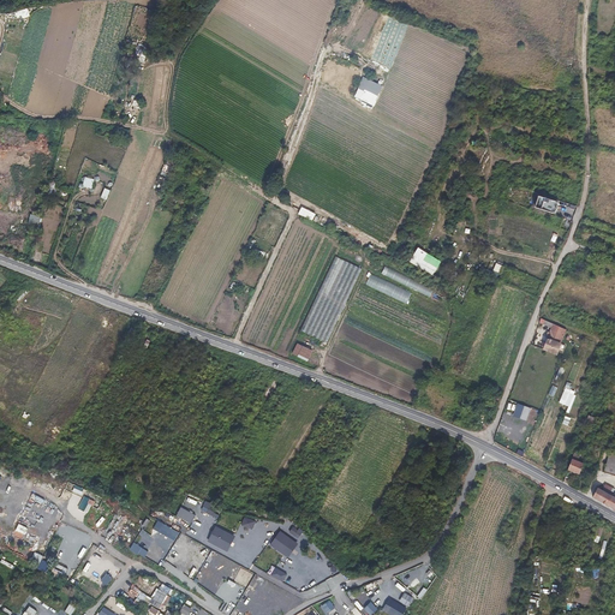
[(362,101),(368,84),(359,82),(354,97),(362,101)]
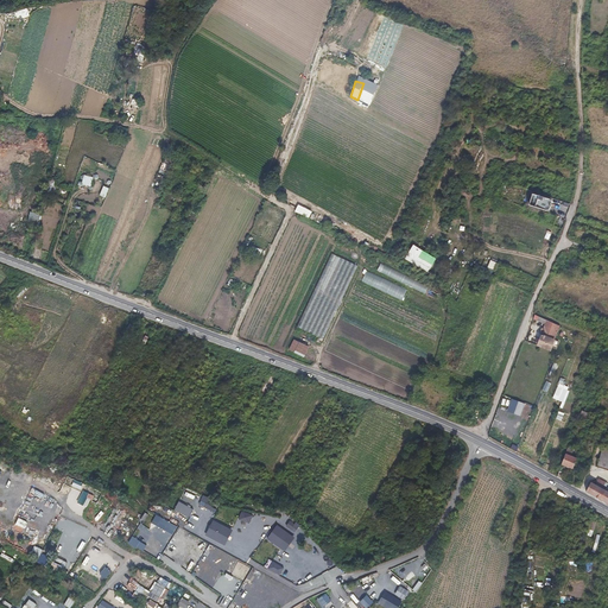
[(83,175),(81,185),(90,188),(93,178),(83,175)]
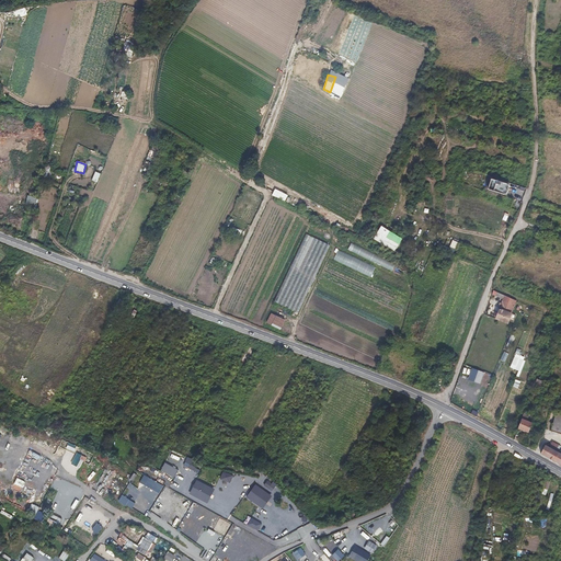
[(490,179),(487,191),(505,196),(510,185),(490,179)]
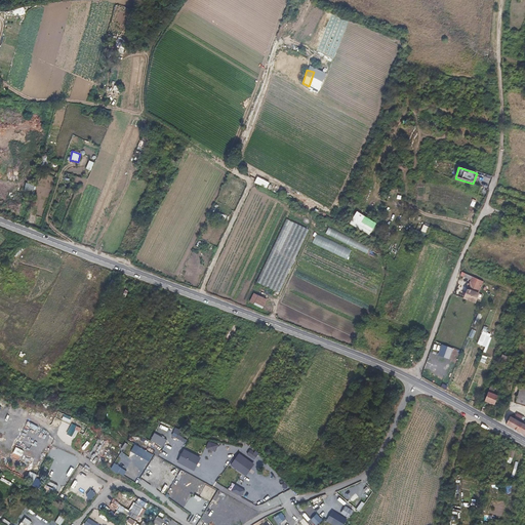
[(266,189),(269,183),(256,176),(253,184),(266,189)]
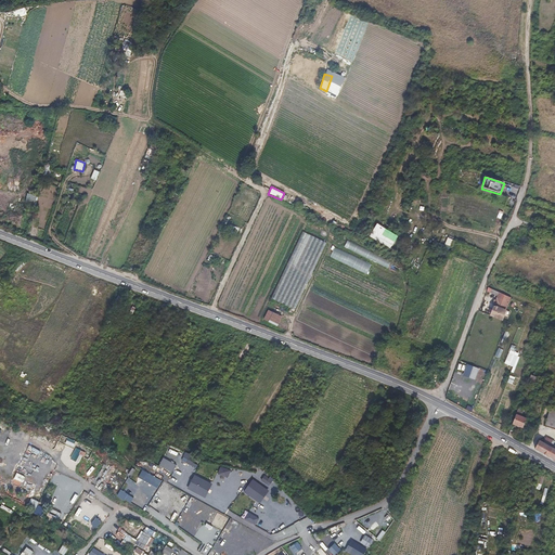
[(35,204),(36,195),(26,194),(25,203),(35,204)]
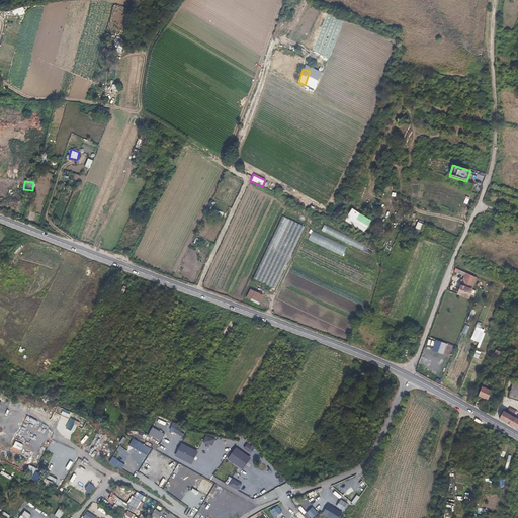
[(351,209),(344,220),(364,232),(370,221),(351,209)]
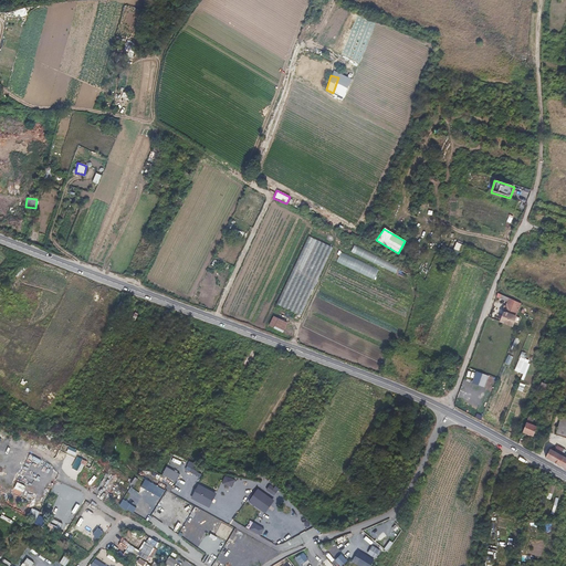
[(453,250),(459,252),(462,244),(456,242),(453,250)]
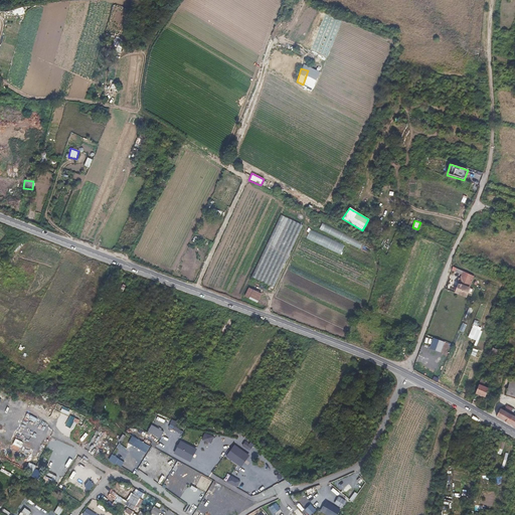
[(306,239),(341,253),(344,244),(309,230),(306,239)]
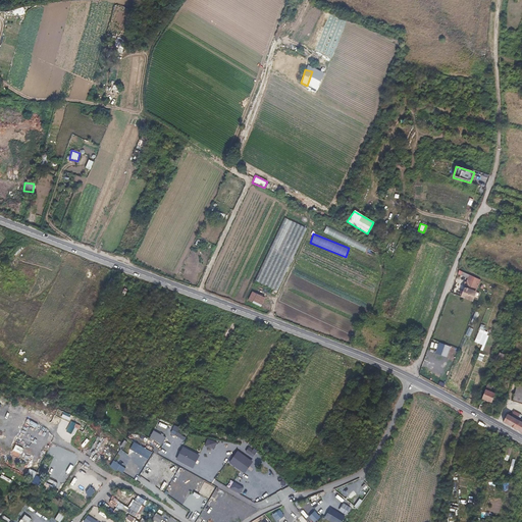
[(465,282),(464,283),(463,285),(465,286),(461,297),(466,299),(470,290),(475,277),(469,275),(468,278),(466,282),(465,282)]
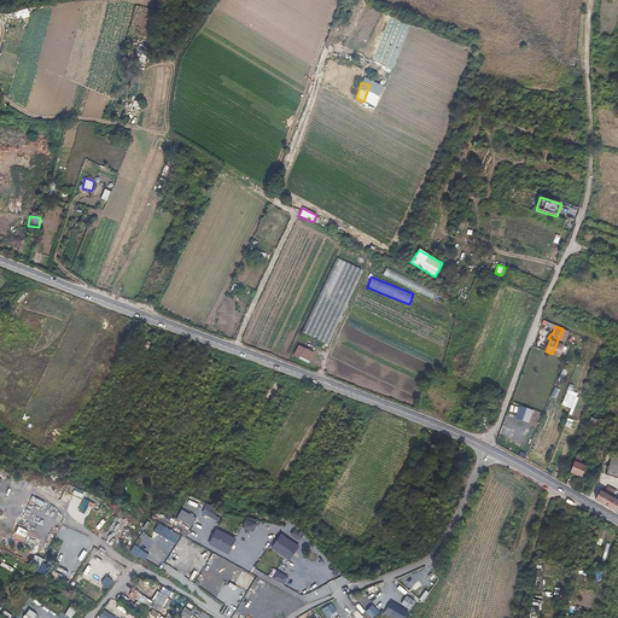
[(557,343),(552,354),(559,356),(561,351),(564,345),(557,343)]
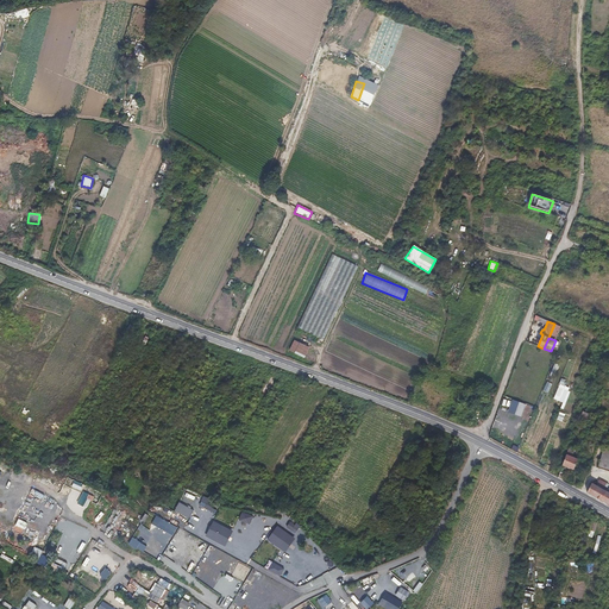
[(288,352),(305,358),(308,346),(293,340),(288,352)]
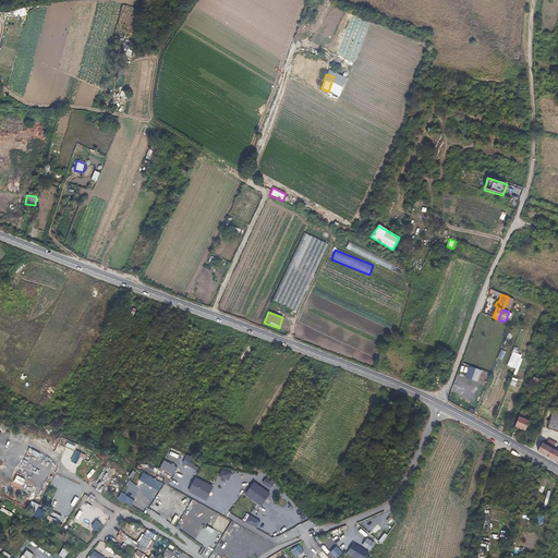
[(557,432),(557,412),(553,411),(547,428),(557,432)]
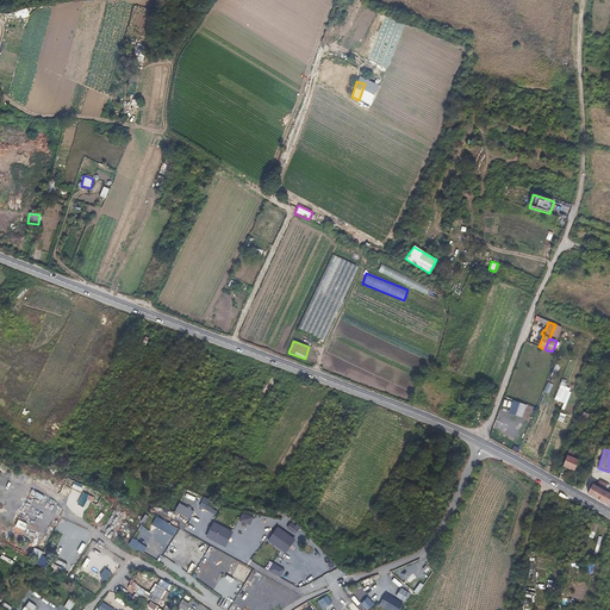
[(572,458),(573,456),(573,454),(568,453),(564,466),(574,470),(578,460),(572,458)]
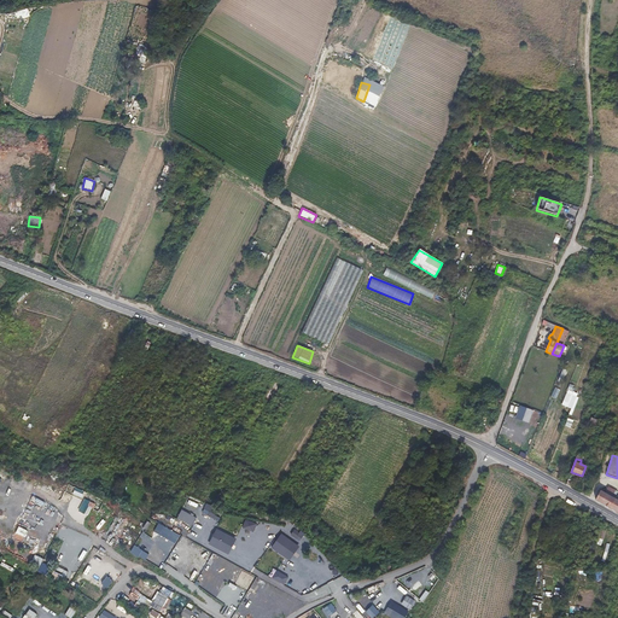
[(617,500),(614,499),(616,495),(617,493),(607,487),(605,493),(600,490),(595,499),(617,511),(617,500)]
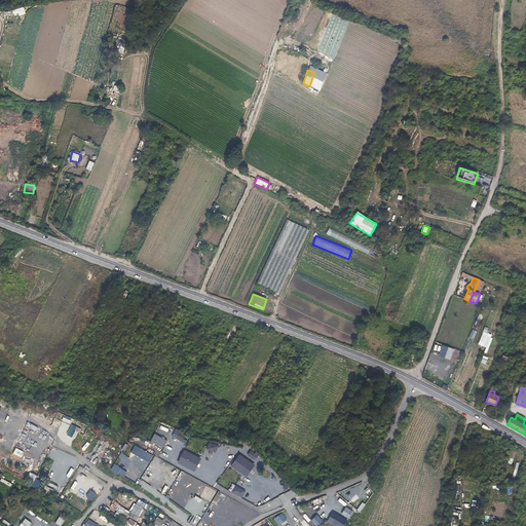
[(186,442),(187,439),(173,434),(171,437),(186,442)]
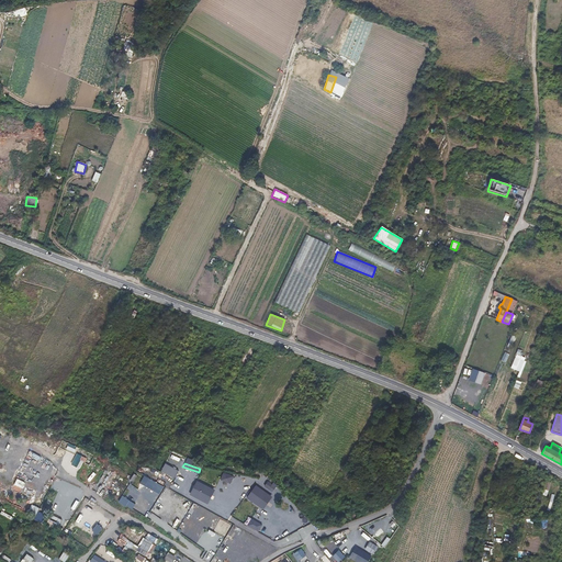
[(223,471),(220,480),(231,484),(234,475),(223,471)]
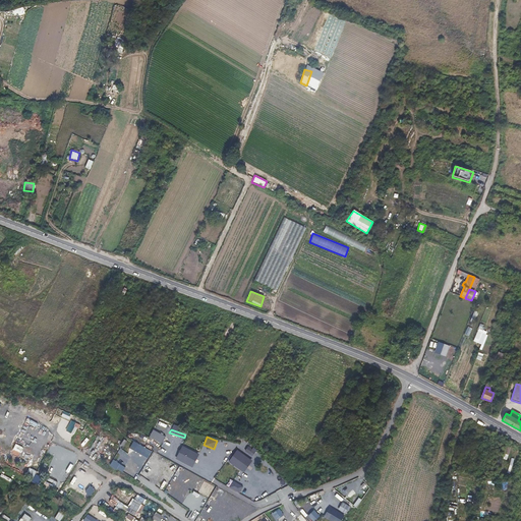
[(174,458),(191,466),(198,453),(181,445),(174,458)]
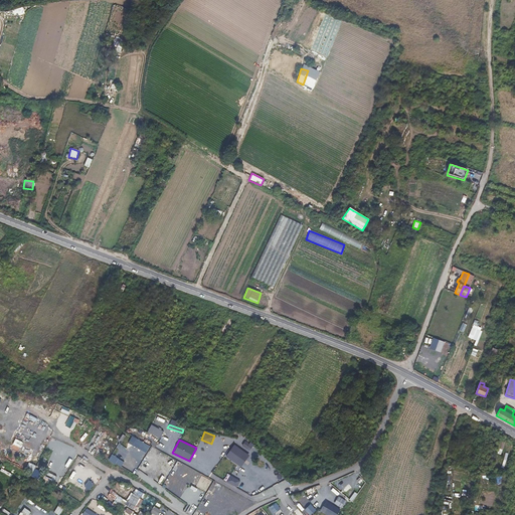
[(249,451),(253,445),(244,440),(241,447),(249,451)]
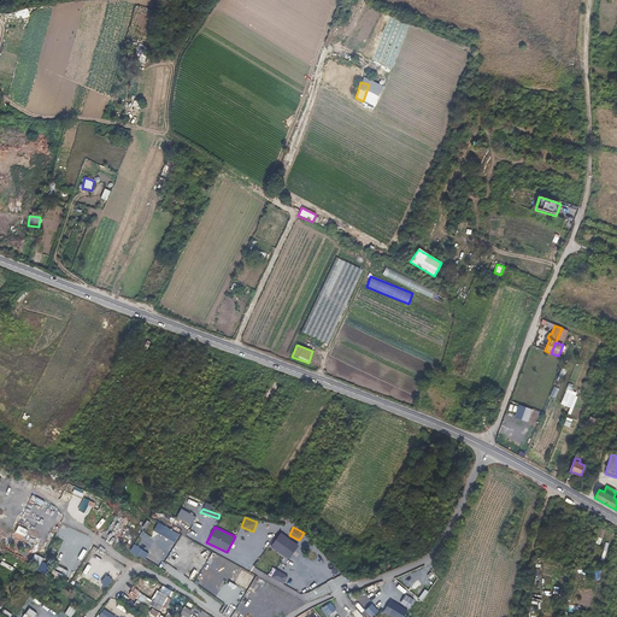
[(288,559),(298,545),(280,532),(269,546),(288,559)]
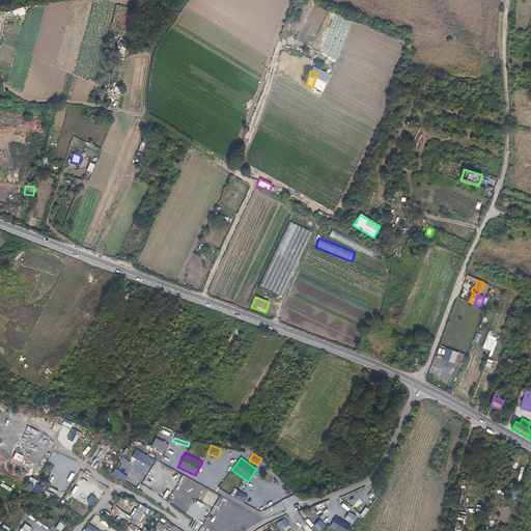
[(75,485),(71,493),(78,497),(82,490),(75,485)]
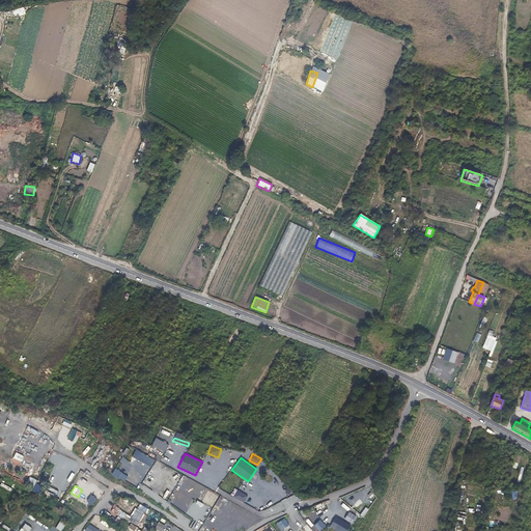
[(236,491),(233,497),(242,501),(245,495),(236,491)]
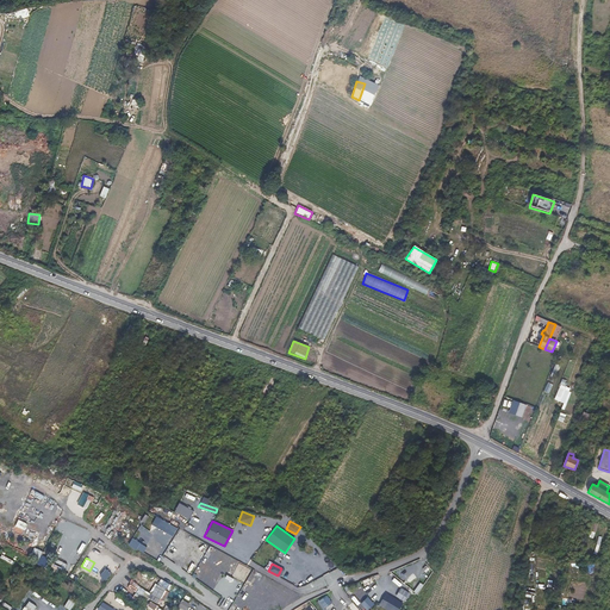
[(423,577),(427,572),(416,565),(412,570),(423,577)]
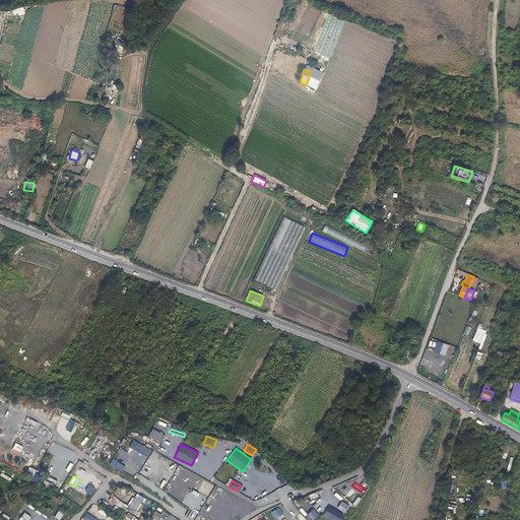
[(84,491),(89,495),(94,489),(88,484),(84,491)]
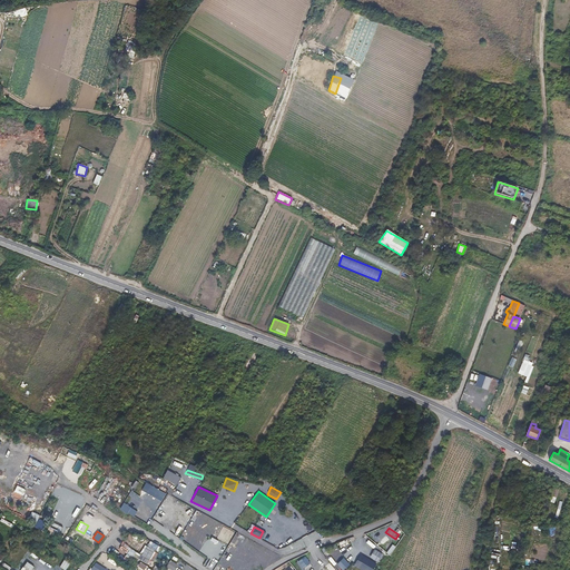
[(271,544),(277,537),(271,531),(264,539),(271,544)]
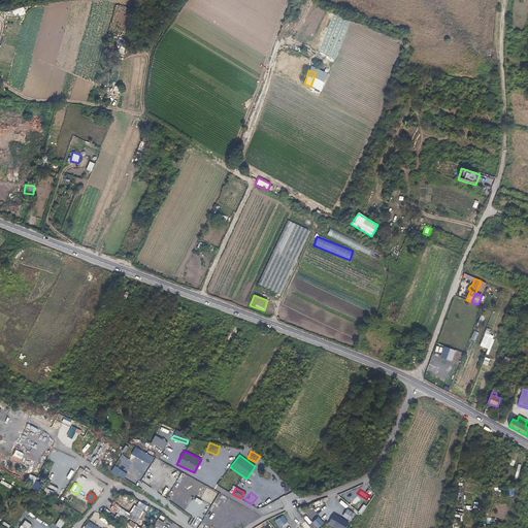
[(317,510),(324,507),(320,499),(312,503),(317,510)]
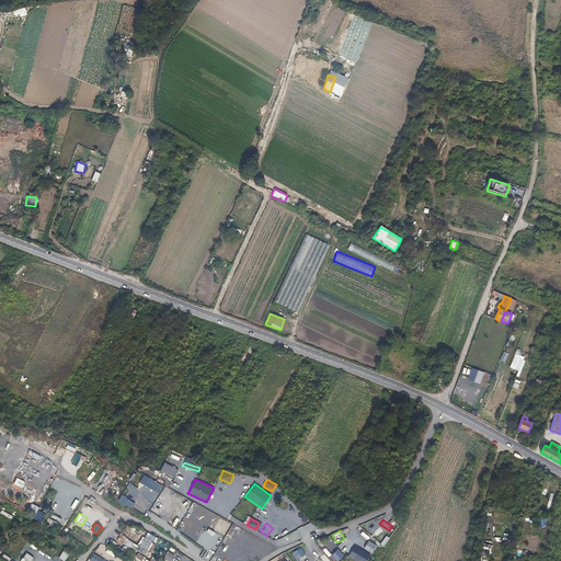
[(144,538),(142,537),(135,549),(145,556),(156,537),(147,533),(144,538)]
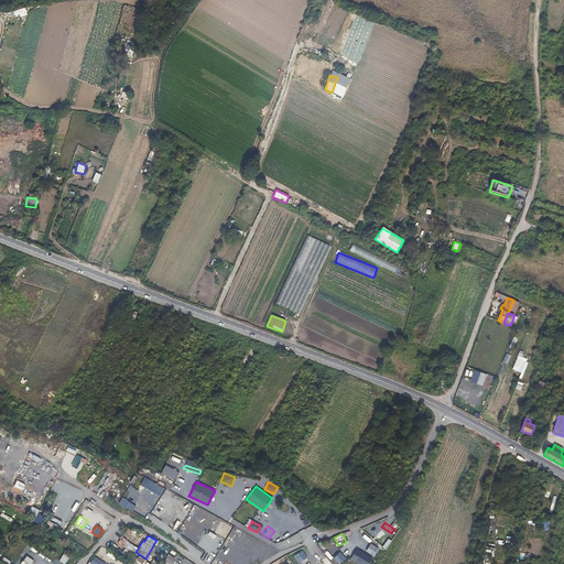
[(129,543),(123,550),(128,553),(133,546),(129,543)]
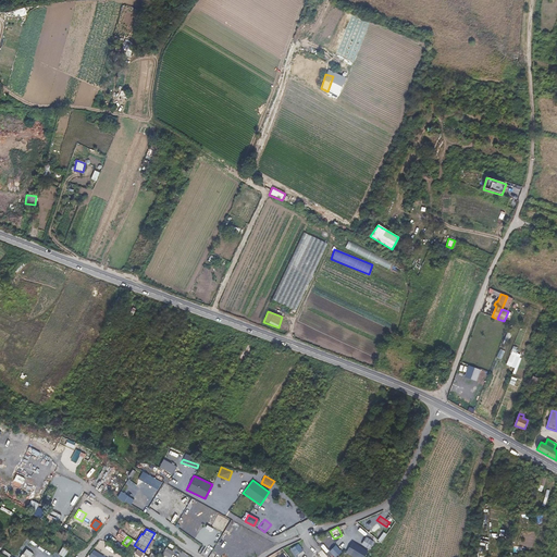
[(369,549),(374,541),(366,536),(361,545),(369,549)]
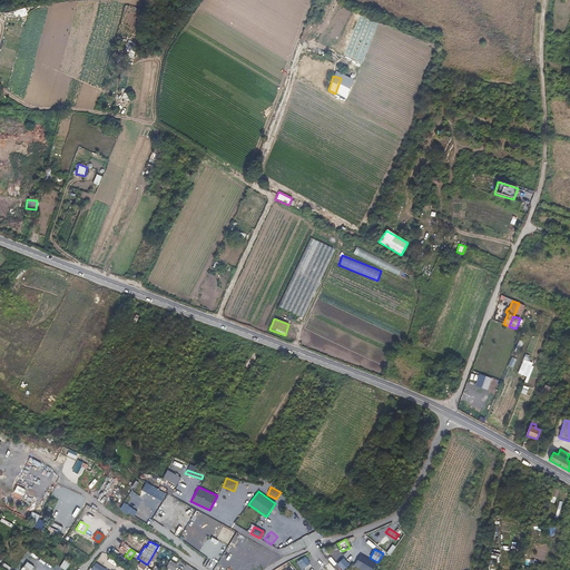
[(362,569),(372,569),(376,562),(359,554),(354,566),(362,569)]
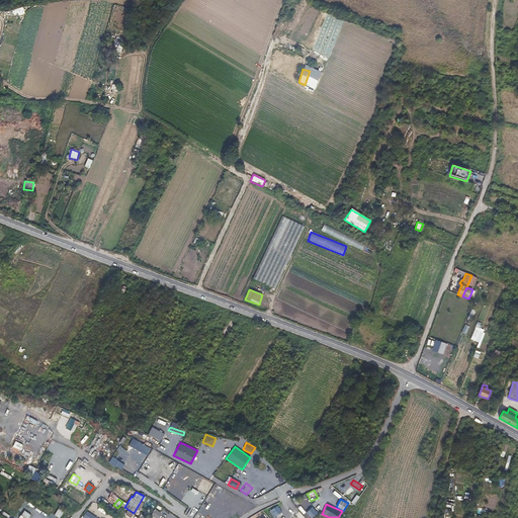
[(19,517),(23,510),(30,514),(32,512),(21,505),(15,515),(19,517)]
